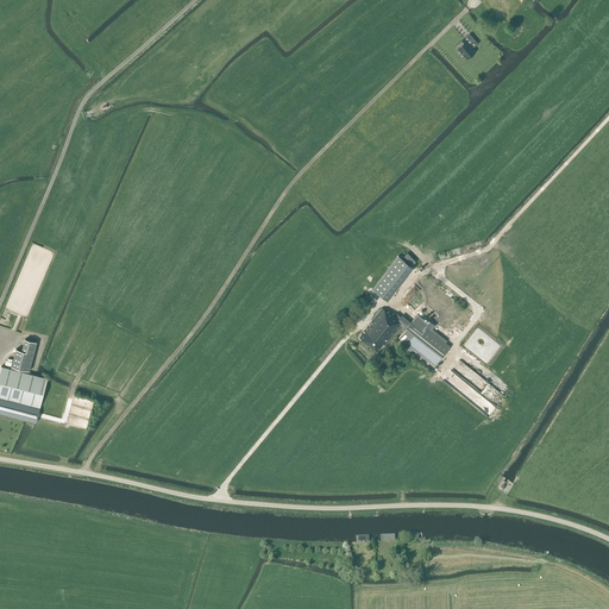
[(466,58),(475,51),(476,51),(466,41),(458,48),(466,58)]
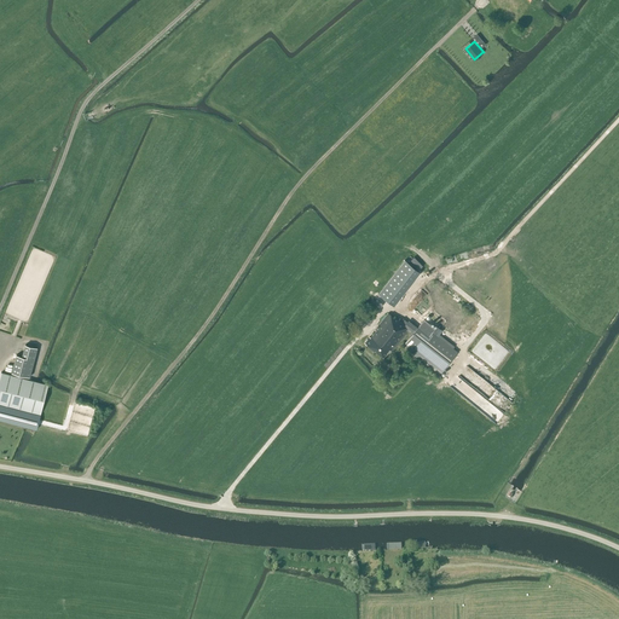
[(414,258),(411,260),(420,268),(421,267),(422,266),(414,258)]
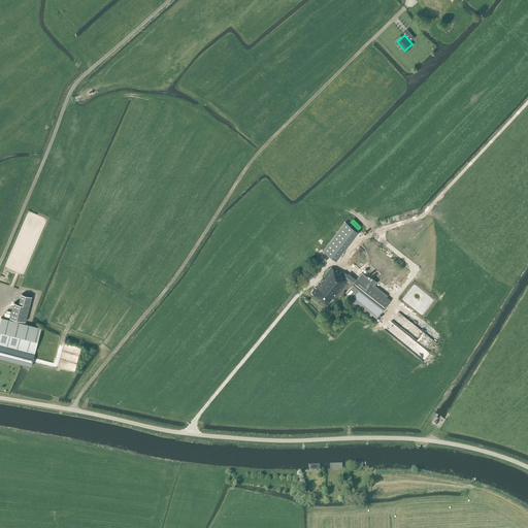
[(347,221),(324,250),(334,258),(357,229),(347,221)]
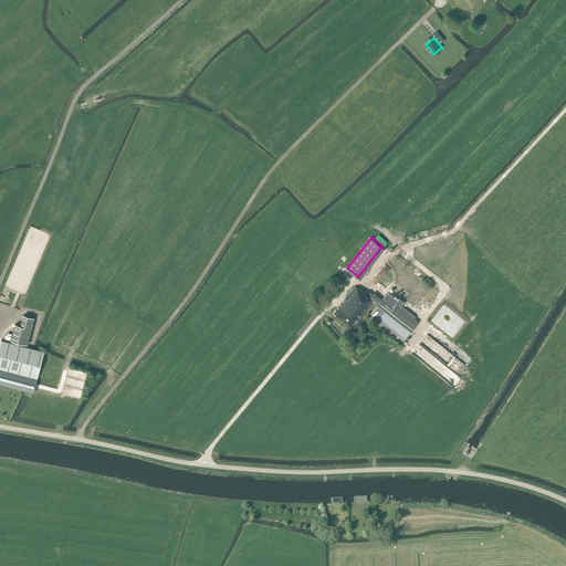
[(359,290),(355,286),(343,302),(344,302),(339,308),(338,307),(334,314),(350,326),(356,320),(358,322),(373,303),(377,306),(369,316),(378,324),(380,322),(404,339),(419,322),(385,295),(379,304),(370,297),(373,294),(368,291),(367,293),(362,289),(359,290)]
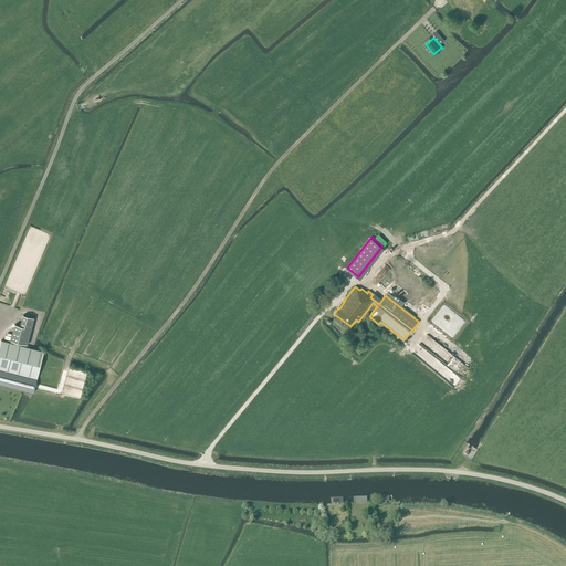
[(14,324),(11,341),(27,345),(34,317),(23,315),(20,325),(14,324)]
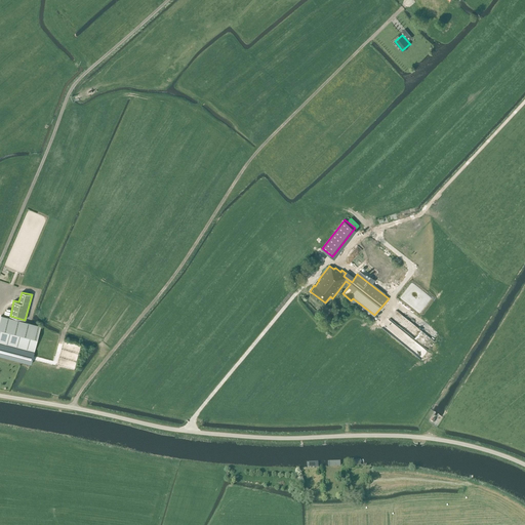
[(0,341),(35,352),(41,326),(1,316),(0,320),(0,341)]
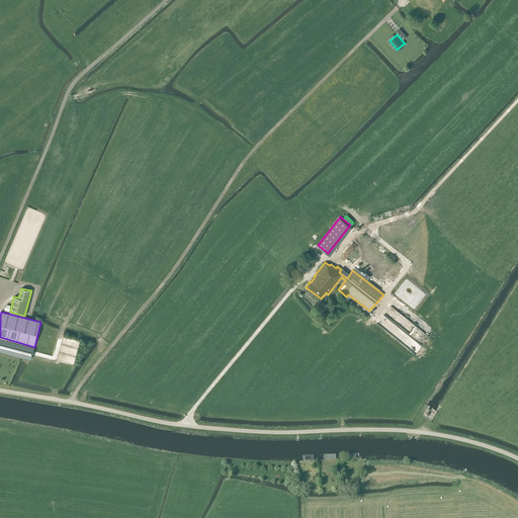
[(33,347),(0,338),(0,351),(30,359),(33,347)]
